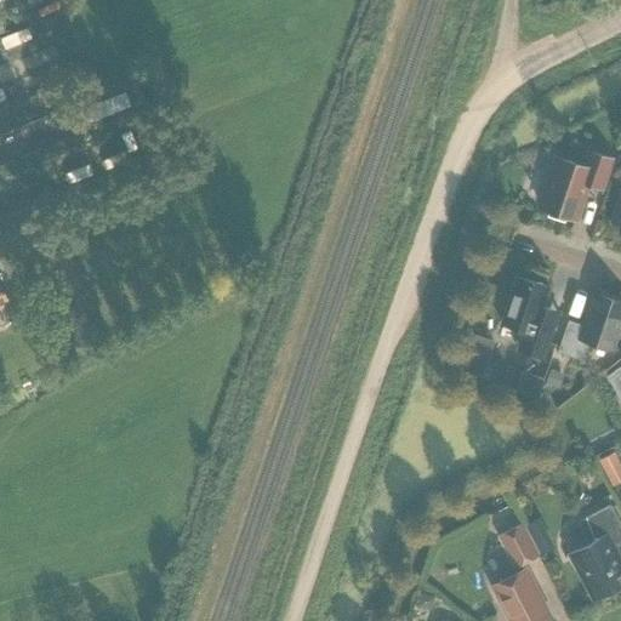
[(90,120),(134,103),(127,85),(83,103),(90,120)]
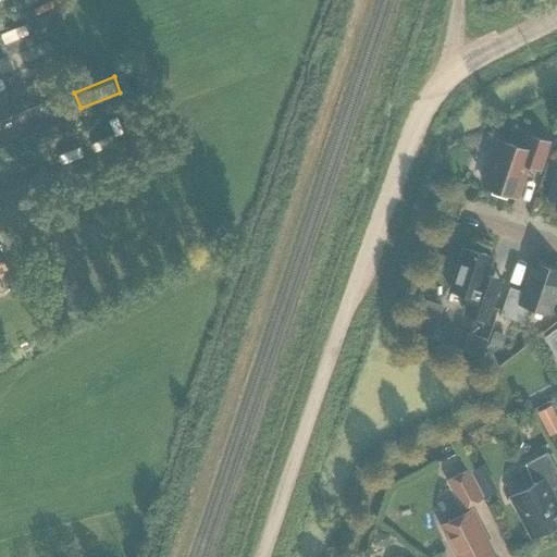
[(523,150),(499,141),(484,186),(516,197),(527,165),(540,170),(548,143),(529,136),(523,150)]
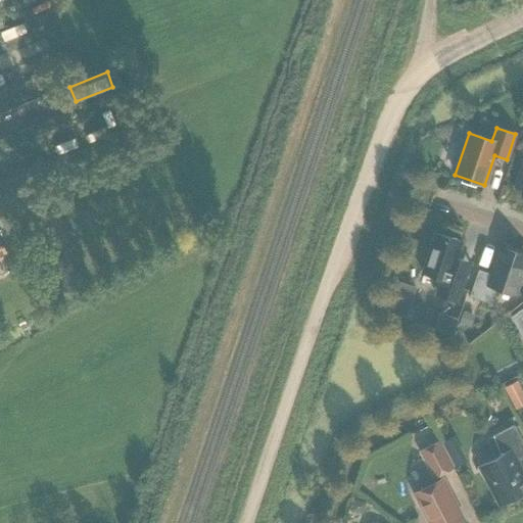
[(458,302),(471,263),(458,257),(463,243),(434,234),(421,273),(440,279),(435,295),(458,302)]
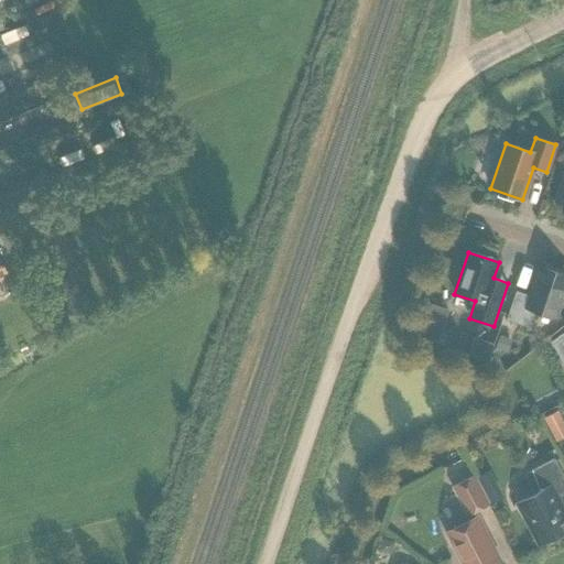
[(0,279),(9,277),(0,255),(0,279)]
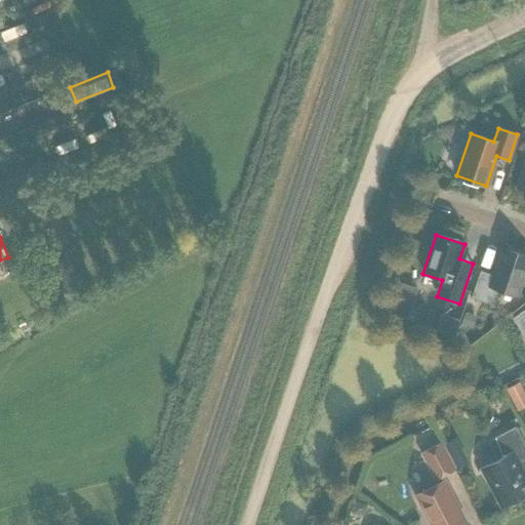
[(493,306),(498,289),(518,296),(524,275),(524,255),(501,248),(492,275),(480,271),(471,298),(493,306)]
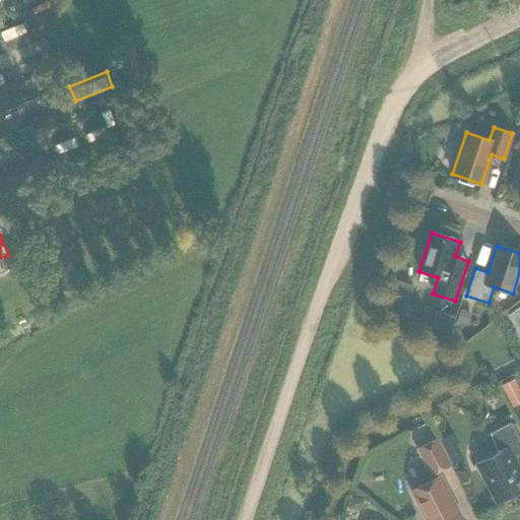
[(403,306),(405,298),(409,299),(414,278),(398,274),(390,303),(403,306)]
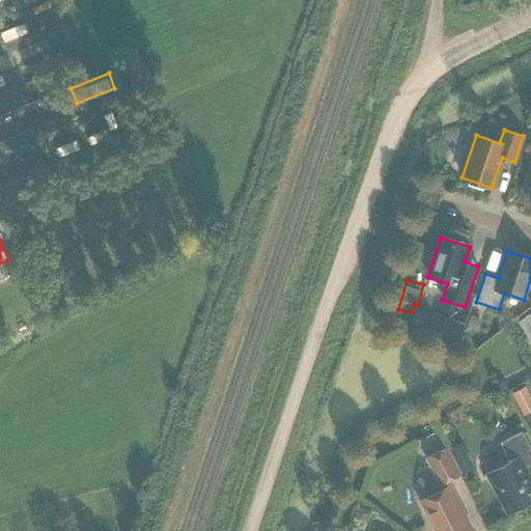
[(530,312),(519,323),(530,343),(530,342),(530,312)]
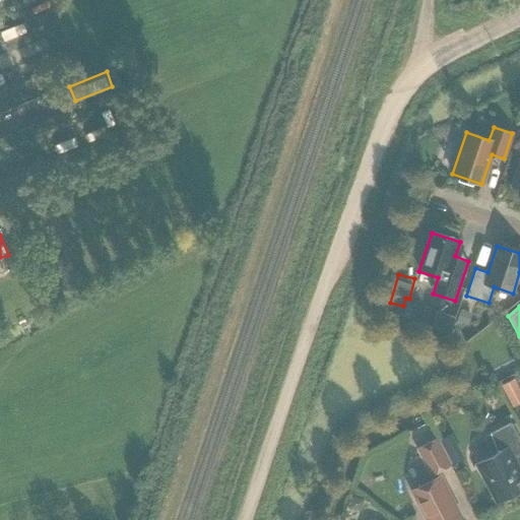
[(455,322),(467,326),(472,312),(460,308),(455,322)]
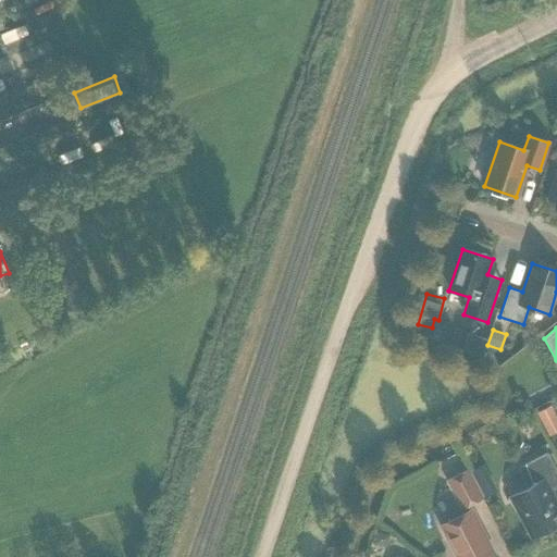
[(468,333),(462,349),(482,357),(487,339),(479,336),(473,334),(468,333)]
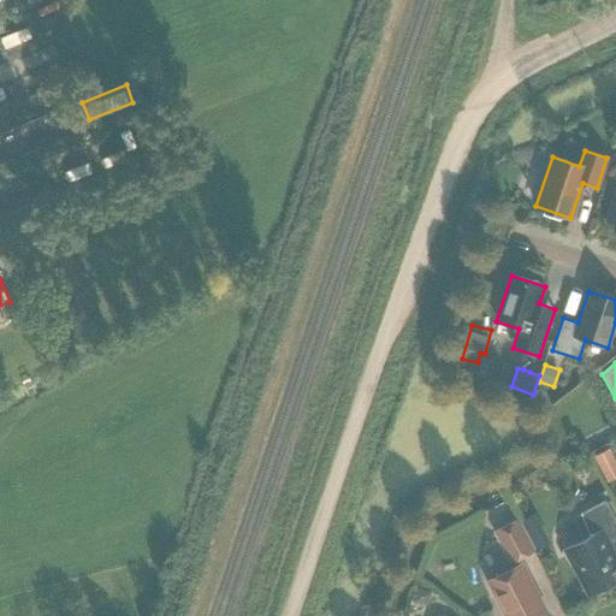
[(615,463),(609,449),(593,457),(608,483),(615,478),(615,463)]
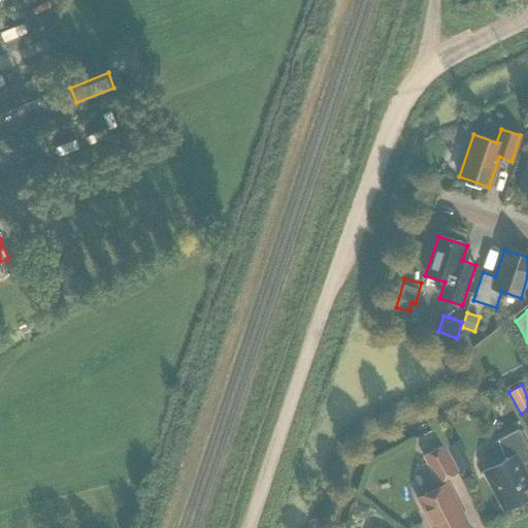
[(504,504),(506,508),(527,497),(527,482),(522,470),(527,466),(527,447),(519,429),(491,443),(501,462),(480,474),(480,475),(485,472),(490,484),(493,483),(503,503),(497,506),(497,507),(504,504)]
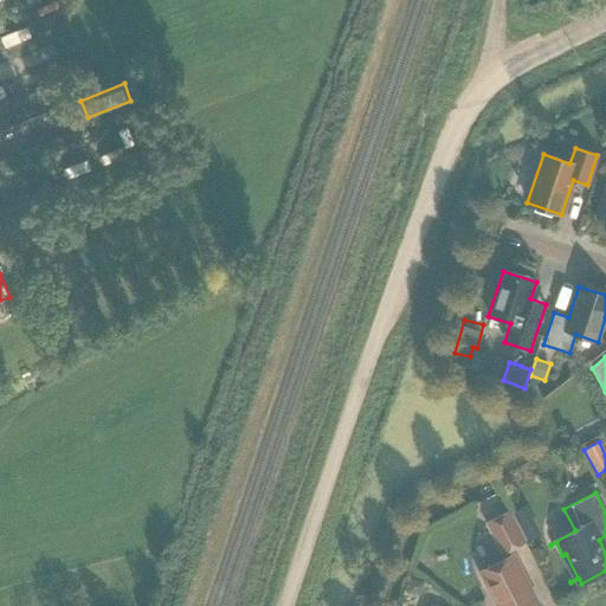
[(496,541),(502,537),(509,550),(524,542),(509,513),(487,523),(496,541)]
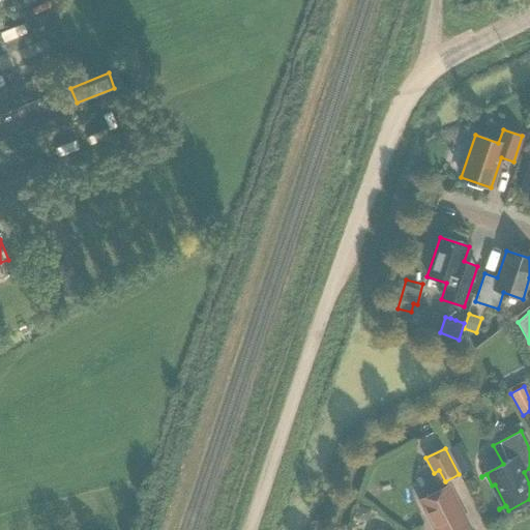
[(464,529),(470,527),(448,487),(419,501),(434,529),(464,529)]
